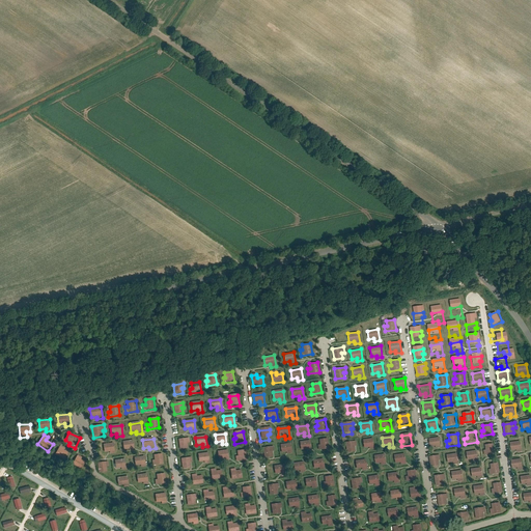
[(330,449),(328,439),(319,440),(320,445),(318,445),(319,450),(330,449)]
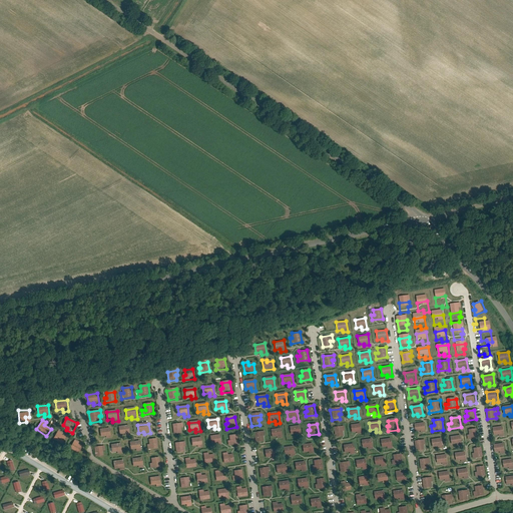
[(361,424),(351,425),(351,432),(357,432),(358,435),(362,434),(361,424)]
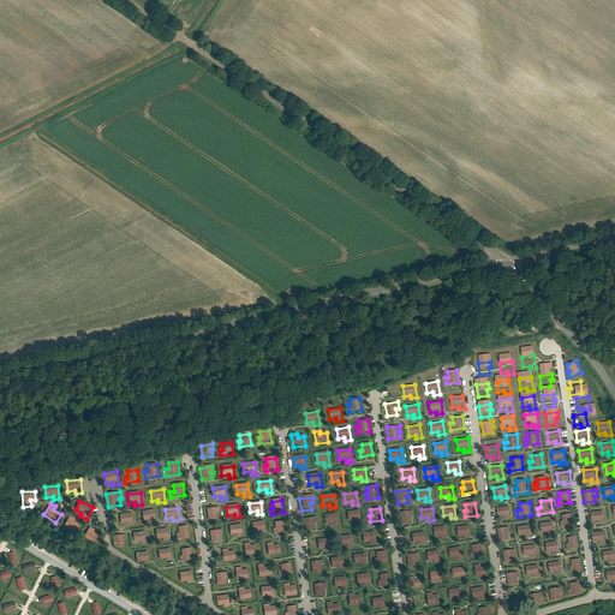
[(509,508),(497,509),(499,518),(505,518),(505,520),(511,520),(509,508)]
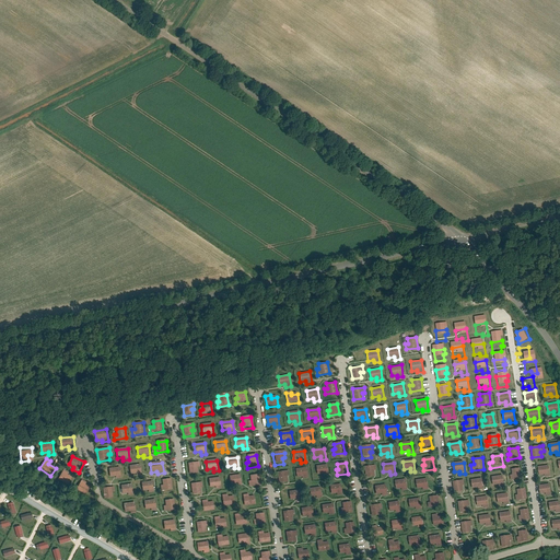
[(198,464),(187,465),(188,476),(198,475),(197,469),(199,468),(198,464)]
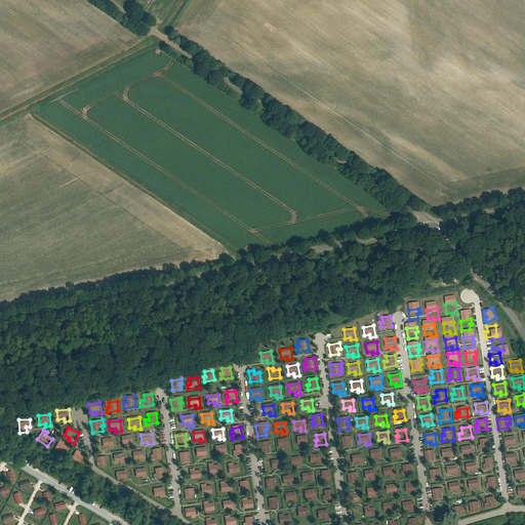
[(132,436),(121,438),(122,446),(128,445),(128,446),(134,446),(132,436)]
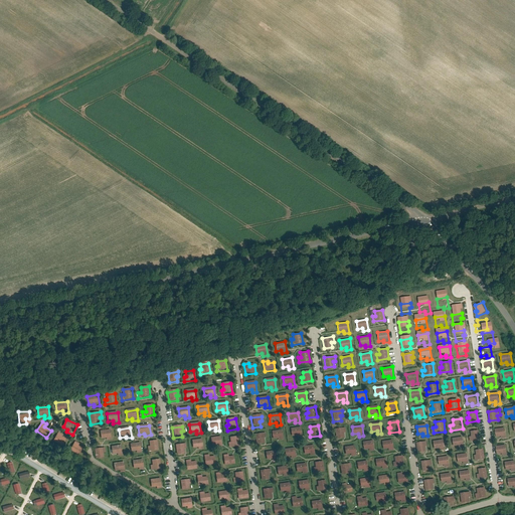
[(301,428),(291,430),(292,437),(298,436),(298,439),(303,439),(301,428)]
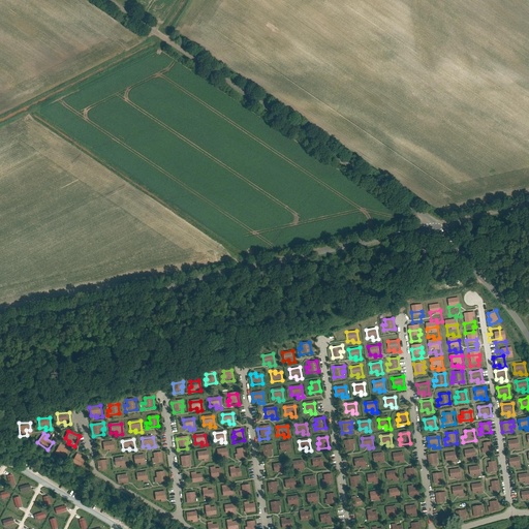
[(353,440),(343,442),(344,453),(352,450),(352,445),(354,445),(353,440)]
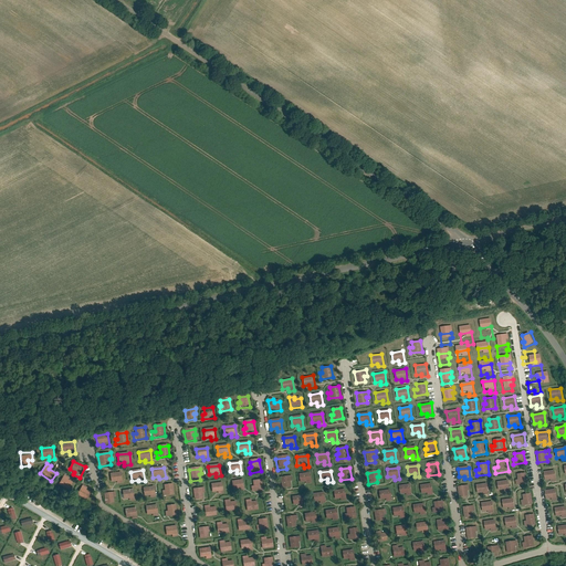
[(556,471),(544,473),(546,482),(551,481),(552,484),(558,483),(556,471)]
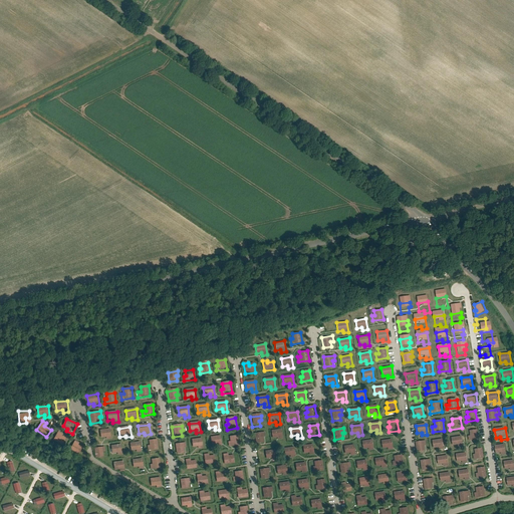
[(63,433),(57,429),(51,440),(63,446),(66,439),(61,436),(63,433)]
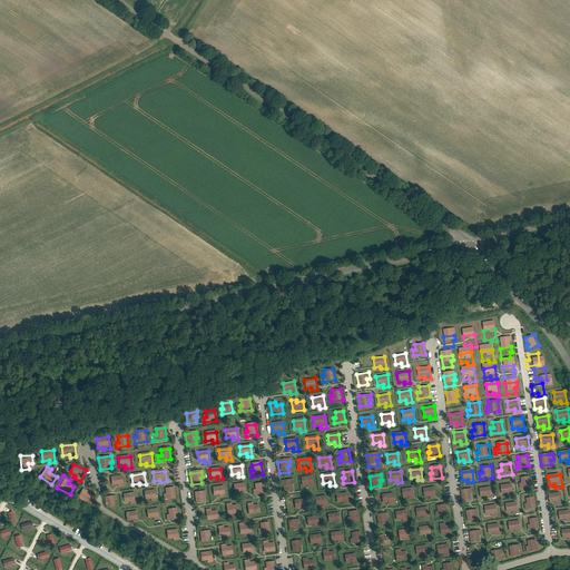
[(123,477),(110,478),(111,487),(118,485),(118,488),(124,487),(123,477)]
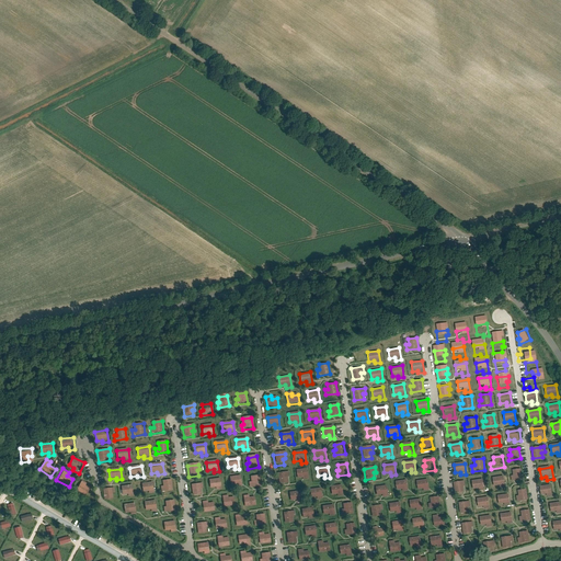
[(306,469),(295,470),(296,479),(302,478),(302,481),(308,480),(306,469)]
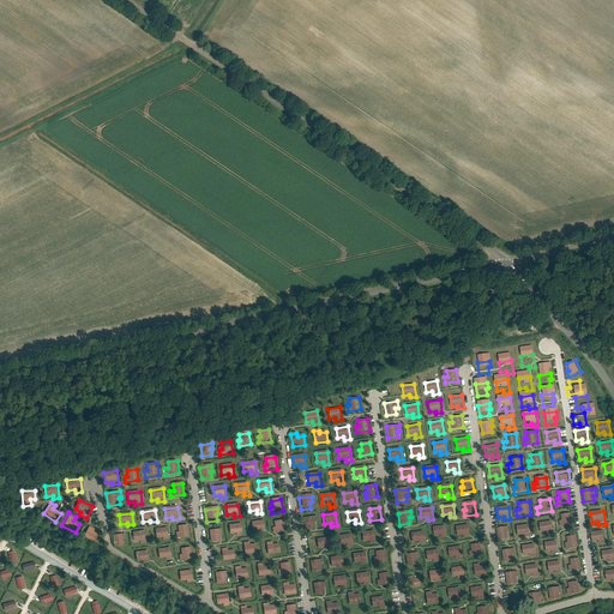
[(561,519),(559,519),(559,527),(572,525),(571,513),(560,515),(561,519)]
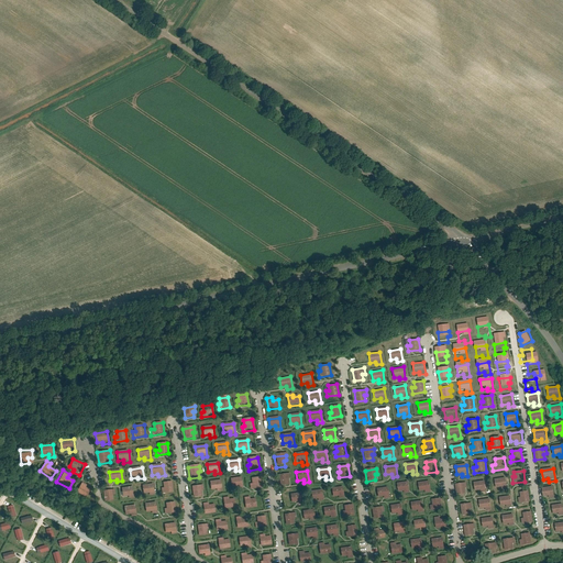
[(289,476),(278,477),(279,488),(288,487),(288,482),(290,481),(289,476)]
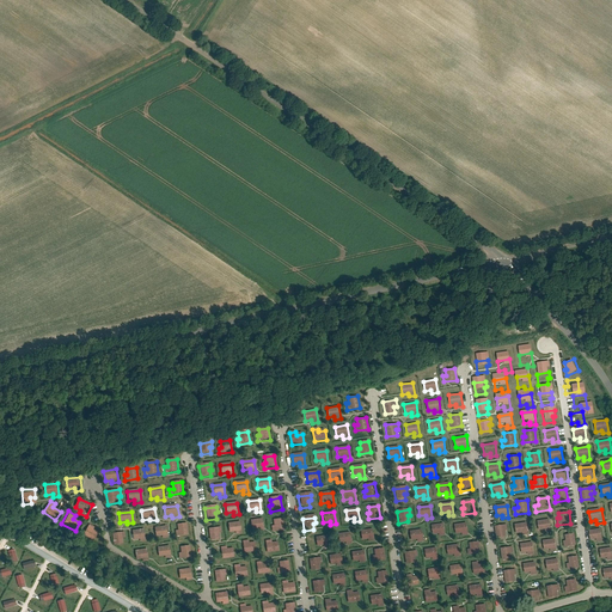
[(262,519),(250,520),(251,528),(257,528),(258,532),(263,531),(262,519)]
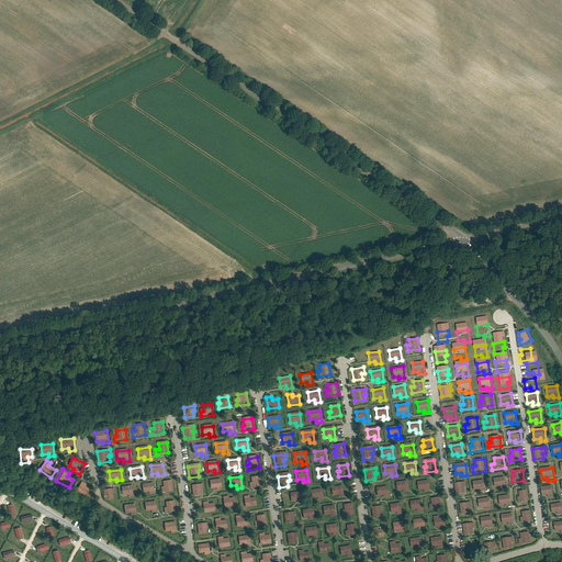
[(261,489),(259,478),(250,479),(251,484),(249,484),(250,490),(261,489)]
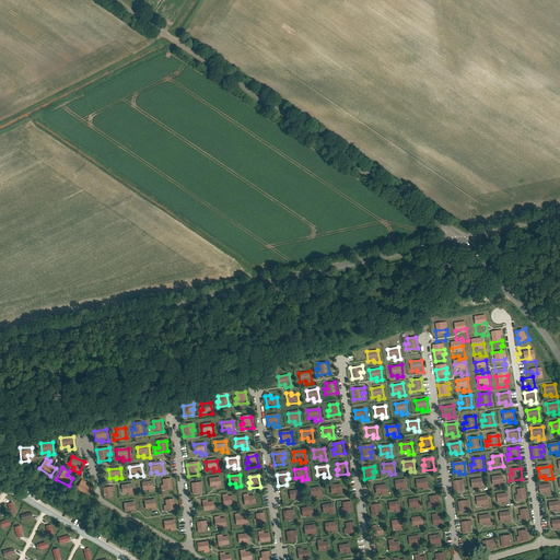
[(504,476),(491,477),(492,486),(499,485),(500,487),(505,486),(504,476)]
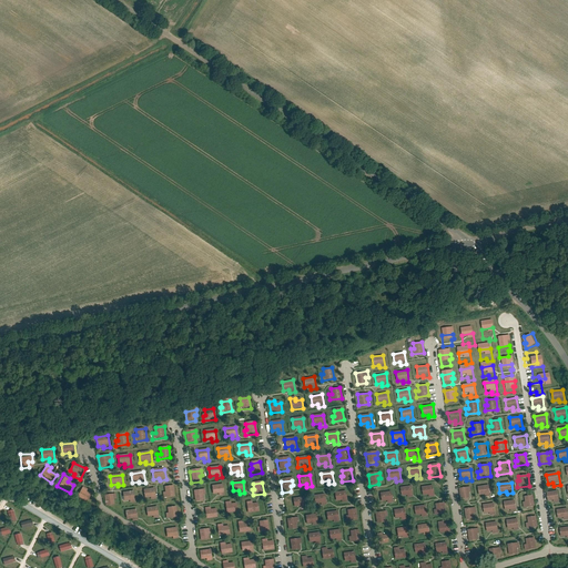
[(89,488),(83,485),(77,497),(89,503),(92,495),(87,492),(89,488)]
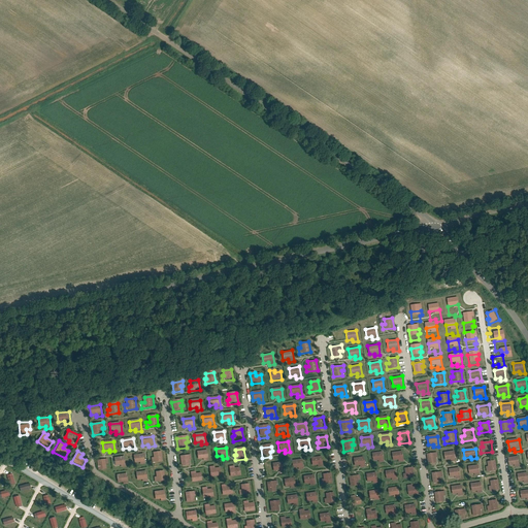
[(206,451),(196,452),(197,459),(203,458),(203,461),(208,461),(206,451)]
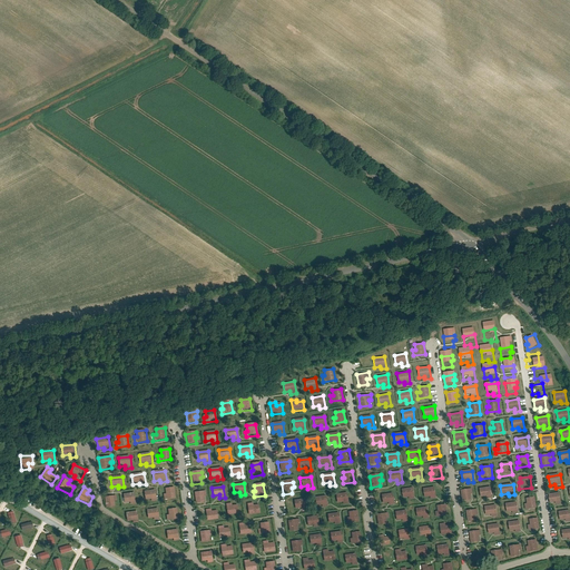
[(167,494),(164,494),(164,501),(177,499),(175,488),(166,489),(167,494)]
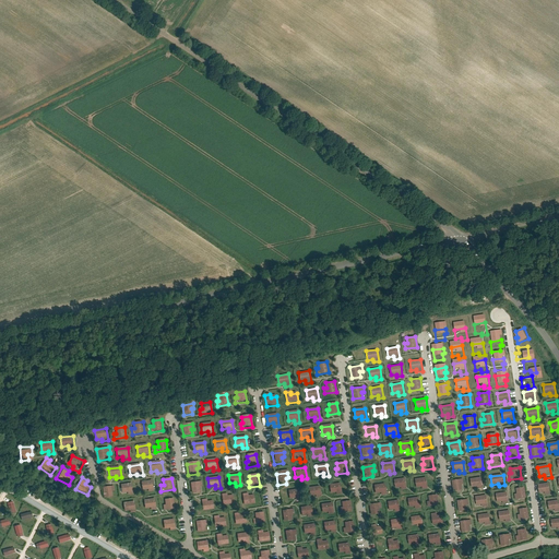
[(427,478),(416,479),(416,488),(423,487),(423,490),(428,489),(427,478)]
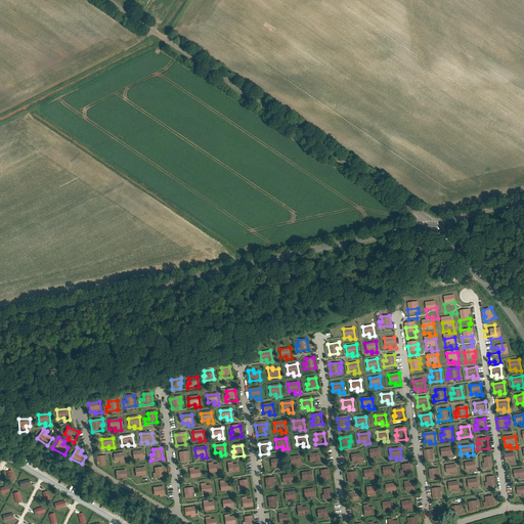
[(452,448),(441,449),(442,457),(447,456),(448,460),(453,459),(452,448)]
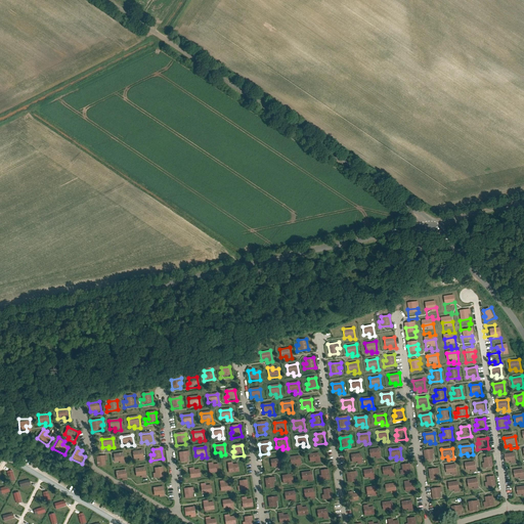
[(380,449),(369,450),(370,457),(377,456),(377,460),(382,460),(380,449)]
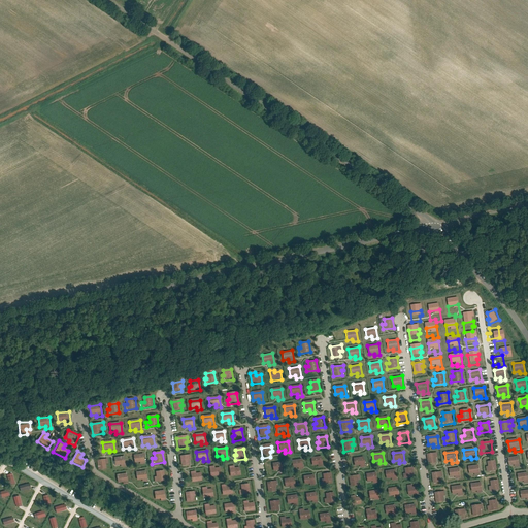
[(438,453),(427,455),(429,464),(437,463),(436,458),(438,458),(438,453)]
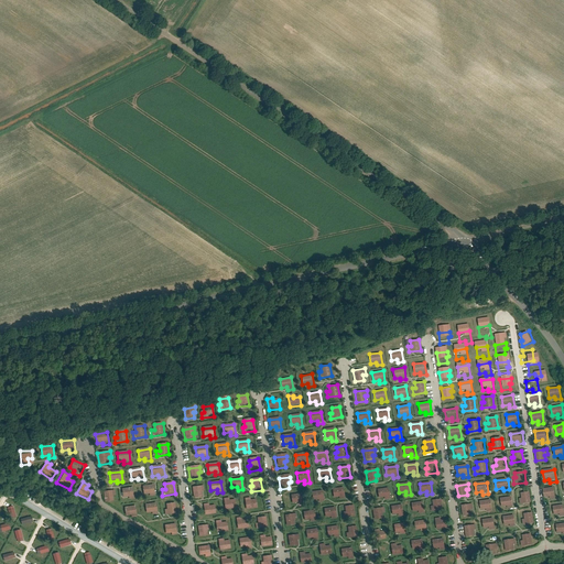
[(155,486),(143,487),(144,495),(150,495),(150,498),(156,497),(155,486)]
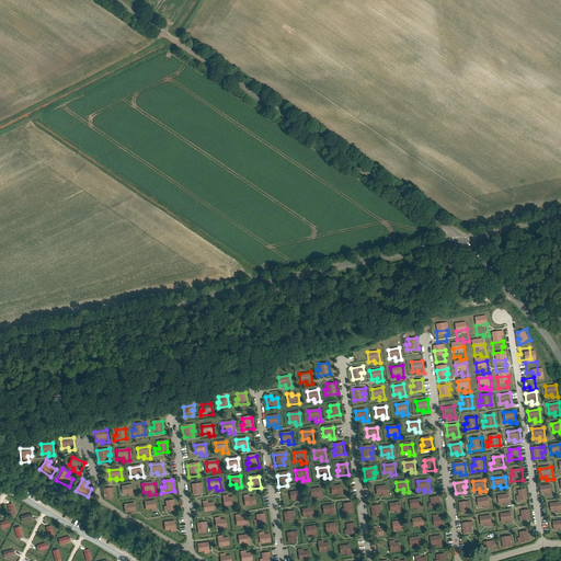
[(539,487),(540,495),(547,495),(547,496),(553,496),(552,484),(539,487)]
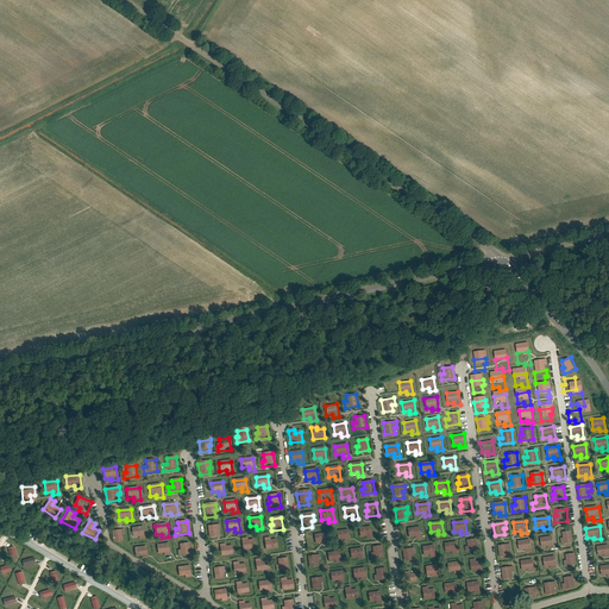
[(145,527),(132,529),(133,538),(139,538),(140,541),(146,540),(145,527)]
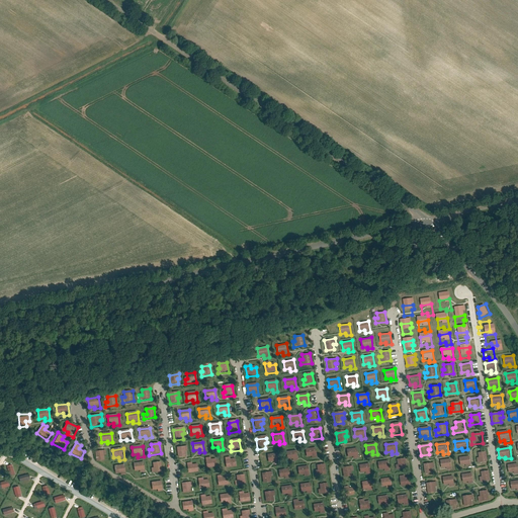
[(186,448),(176,449),(177,459),(185,458),(184,453),(186,452),(186,448)]
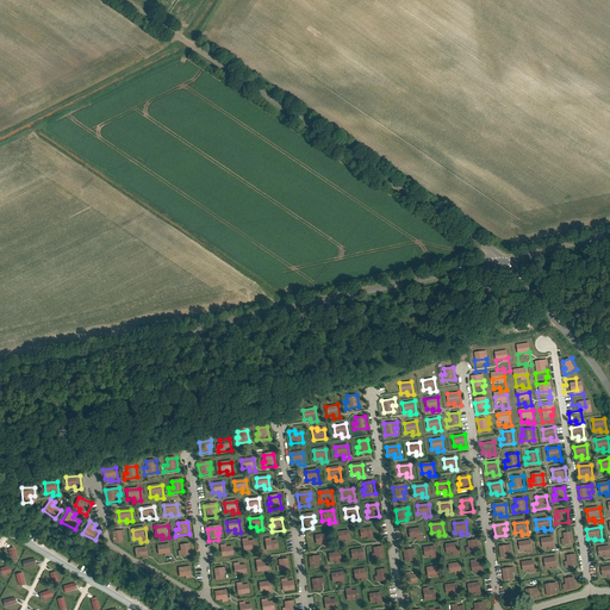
[(421,528),(409,530),(409,539),(416,537),(417,541),(422,540),(421,528)]
